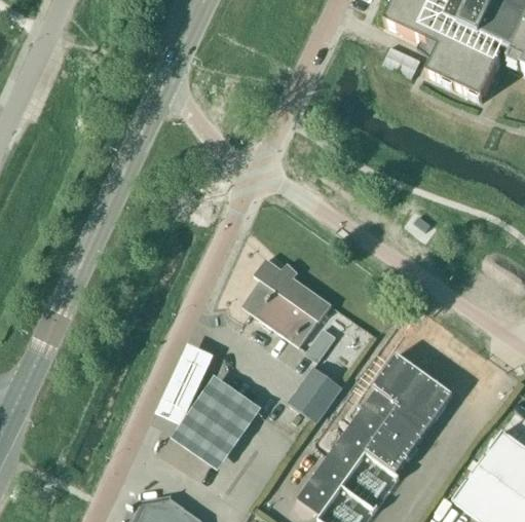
[(396,0),(384,26),(420,43),(417,50),(421,52),(424,54),(426,57),(429,60),(432,63),(433,62),(434,62),(426,76),(443,84),(442,86),(453,91),(454,89),(470,97),(469,99),(480,104),(481,102),(482,103),(502,60),(494,57),(498,49),(512,56),(508,66),(524,74),(524,5),(514,0),(396,0)]
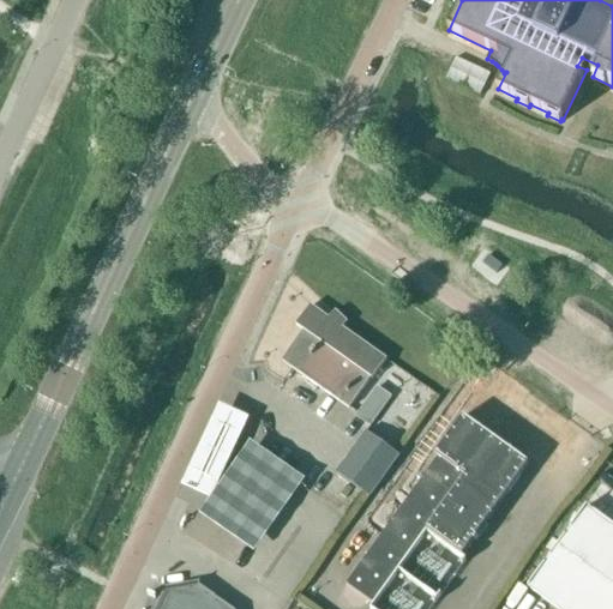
[(328,315),(311,302),(298,321),(305,327),(283,359),(350,405),(372,374),(374,375),(388,356),(343,326),(348,320),(336,307),(328,315)]
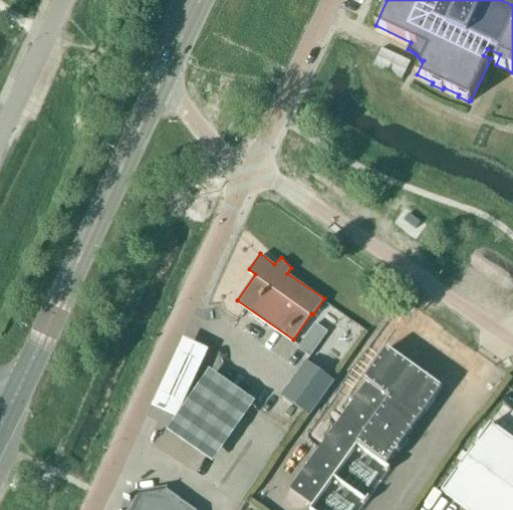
[(183,333),(152,402),(176,414),(208,344),(183,333)]
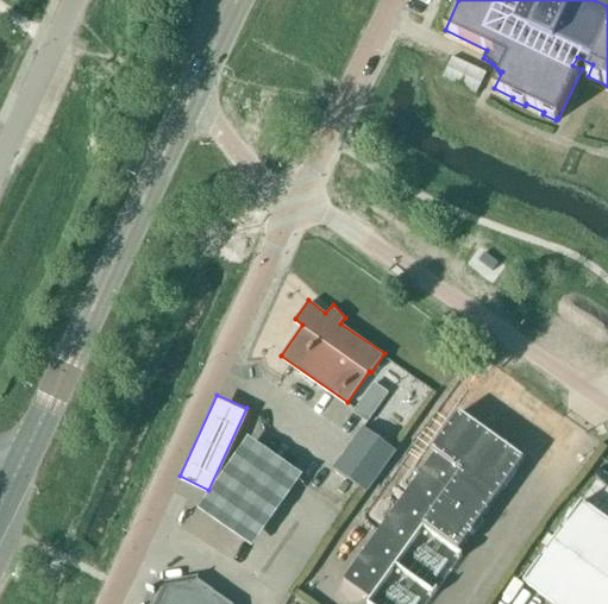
[(370,603),(425,603),(463,553),(458,549),(525,458),(459,410),(431,448),(434,451),(344,578),(371,597),(368,602),(370,603)]
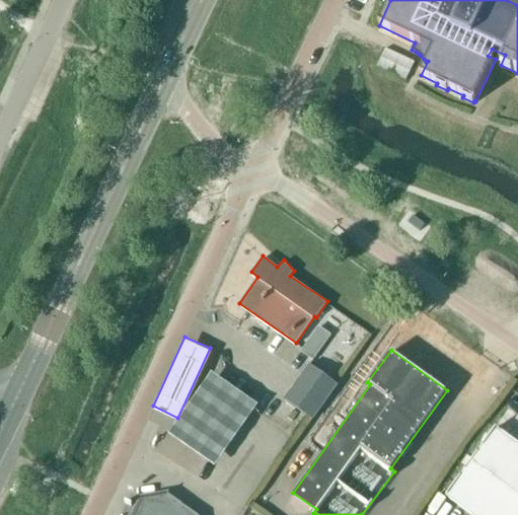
[(312,418),(338,383),(309,363),(285,397),(312,418)]
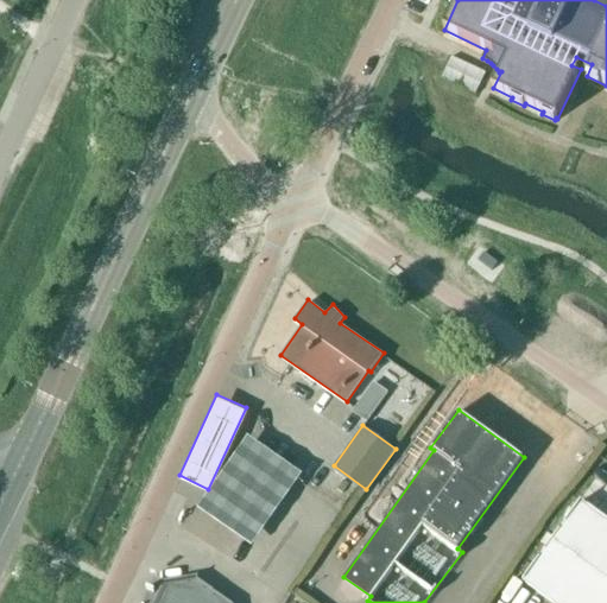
[(251,534),(292,475),(251,446),(209,506),(251,534)]
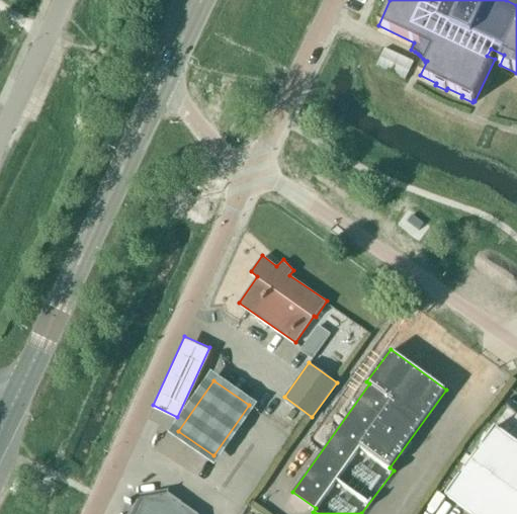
[(291,418),(297,409),(292,406),(287,414),(291,418)]
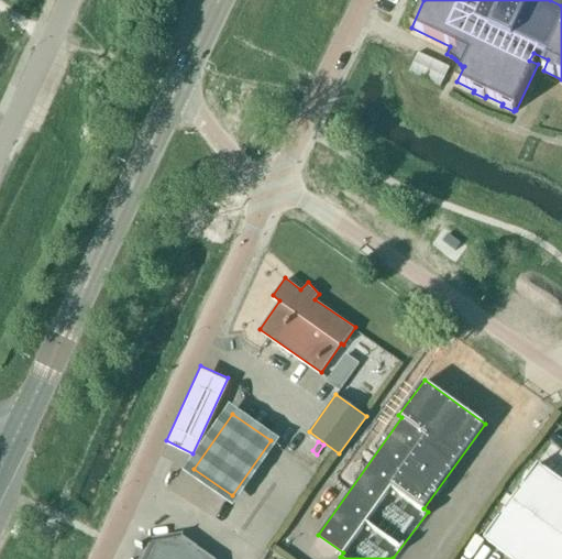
[(516,558),(561,558),(561,479),(538,462),(484,536),(516,558)]
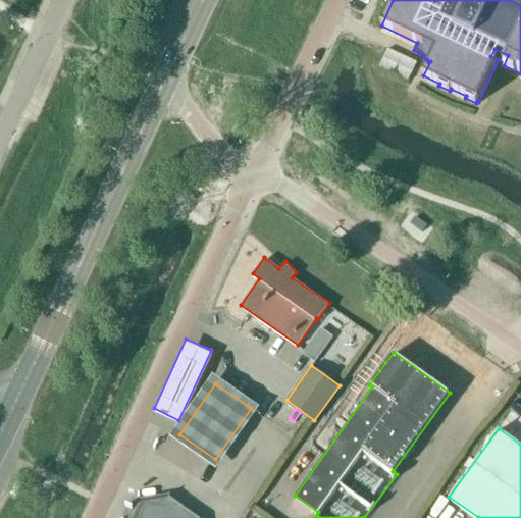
[(201,517),(169,496),(143,500),(134,517),(201,517)]
